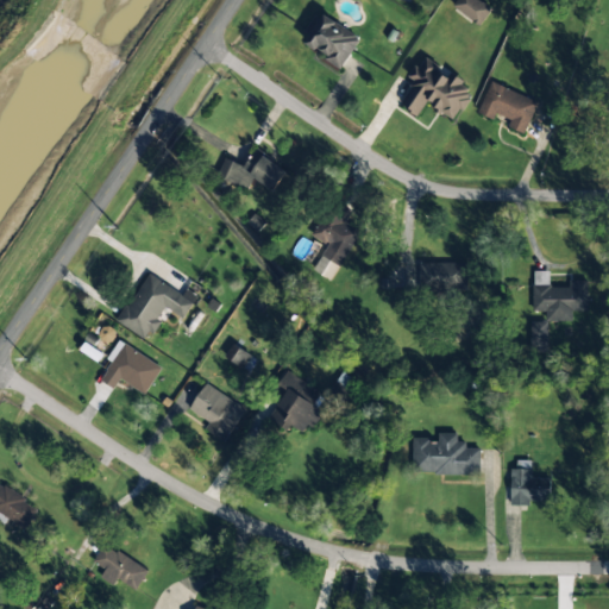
[(493,8),(479,0),(457,0),(452,7),(479,26),(493,8)]
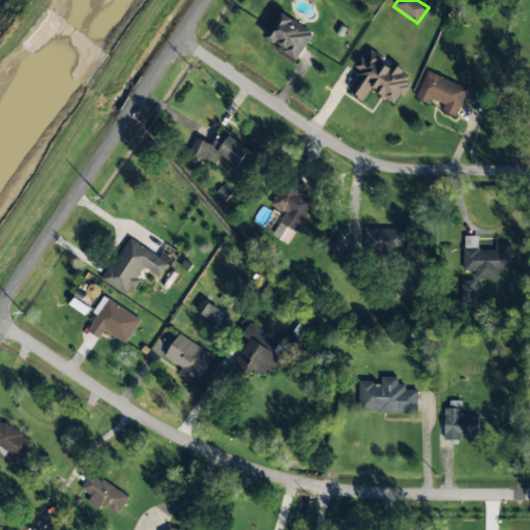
[(296,60),(314,35),(283,13),(265,37),(296,60)]
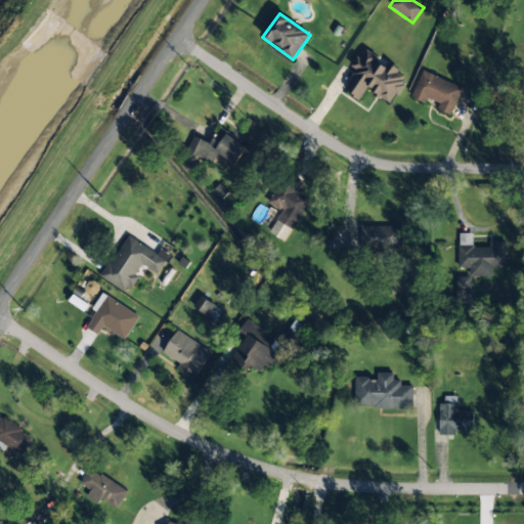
[(407,76),(387,64),(386,67),(375,61),(378,56),(366,50),(361,59),(357,56),(351,67),(356,70),(344,91),(360,99),(366,89),(392,103),(407,76)]
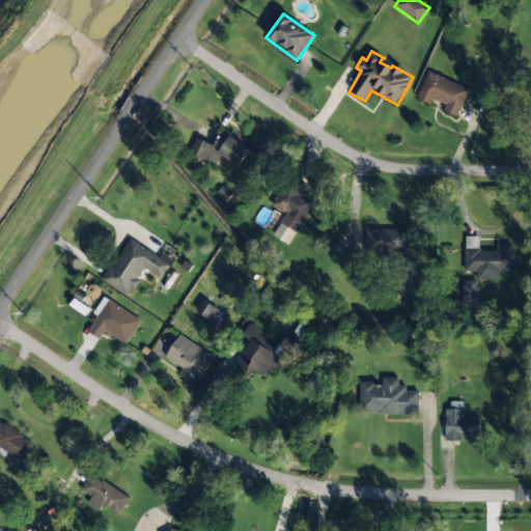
[(457,116),(469,87),(427,72),(416,100),(457,116)]
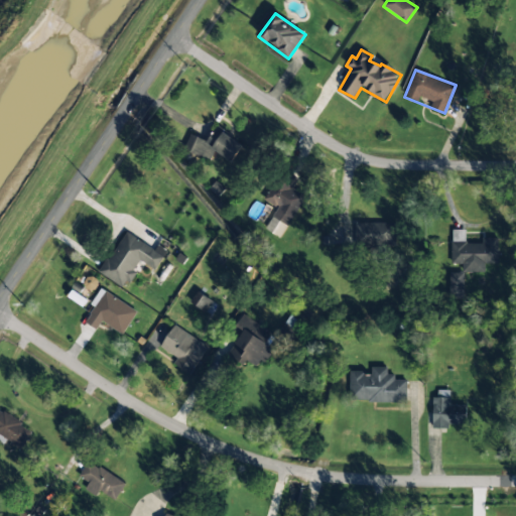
[(234,161),(244,143),(215,128),(208,142),(191,134),(183,148),(209,161),(215,151),(234,161)]
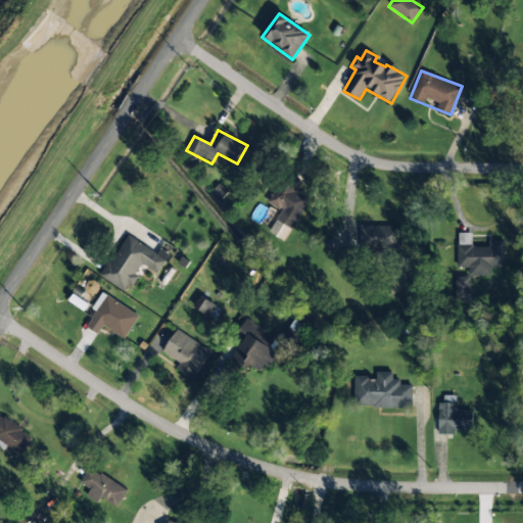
[(284,242),(310,198),(295,189),(300,182),(284,173),(267,201),(281,210),(268,232),(284,242)]
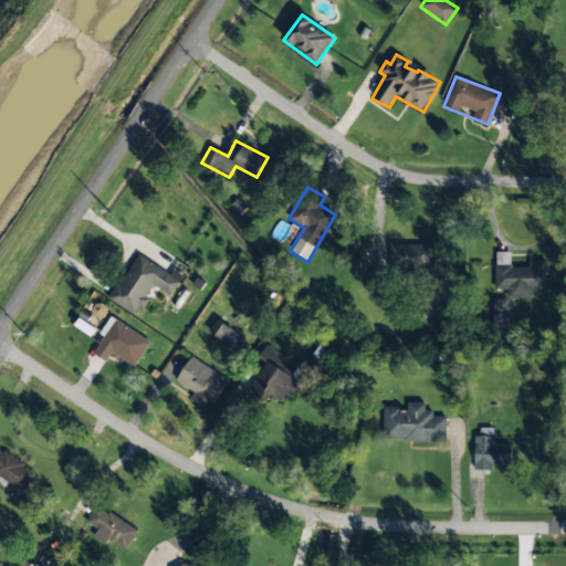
[(389,270),(432,270),(432,244),(389,244),(389,270)]
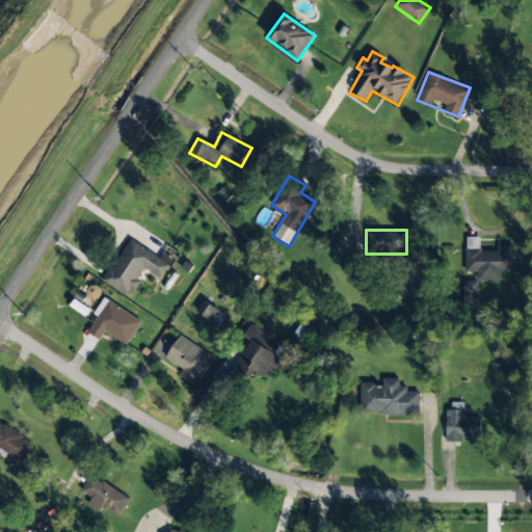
[(497,245),(497,249),(479,249),(479,237),(464,237),(464,274),(512,275),(512,245),(497,245)]
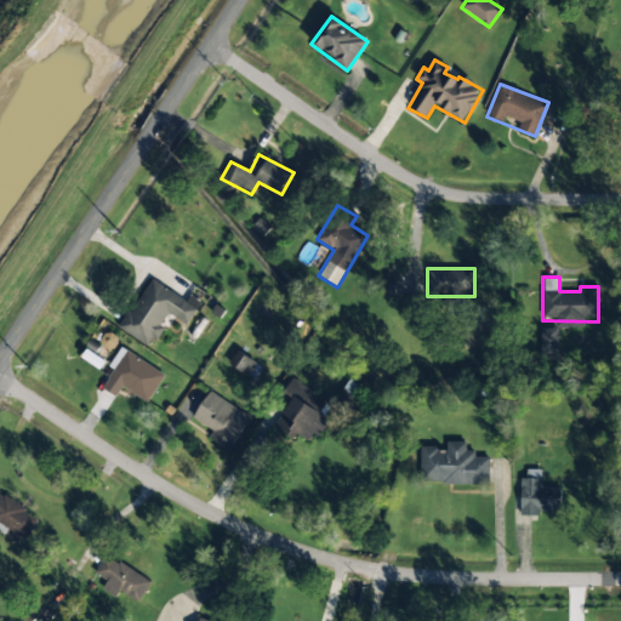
[(119,328),(148,347),(170,313),(187,324),(200,303),(191,296),(187,302),(151,278),(119,328)]
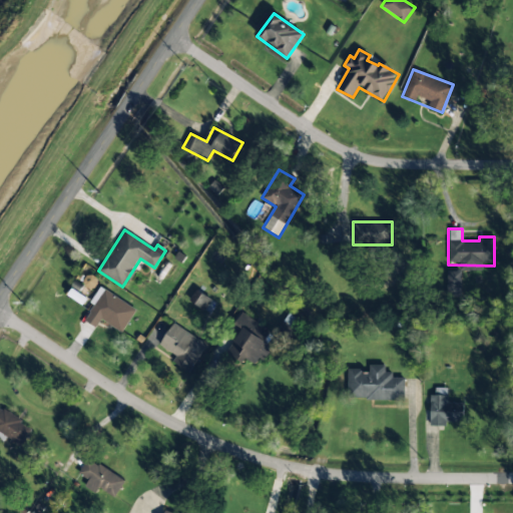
[(460,297),(460,272),(447,272),(447,297),(460,297)]
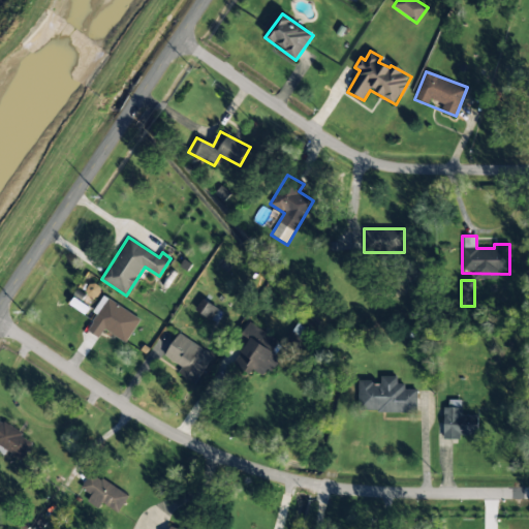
[(211,320),(218,310),(203,300),(195,310),(211,320)]
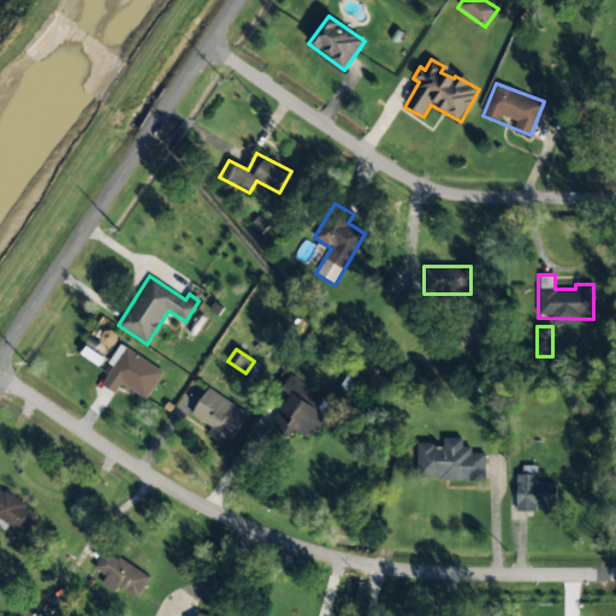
[(107,375),(146,398),(158,379),(120,355),(107,375)]
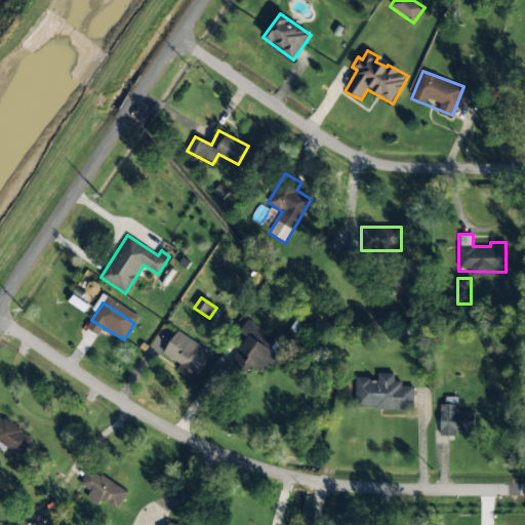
[(249,373),(252,367),(264,375),(277,358),(269,352),(277,340),(247,321),(238,333),(246,339),(232,361),(249,373)]
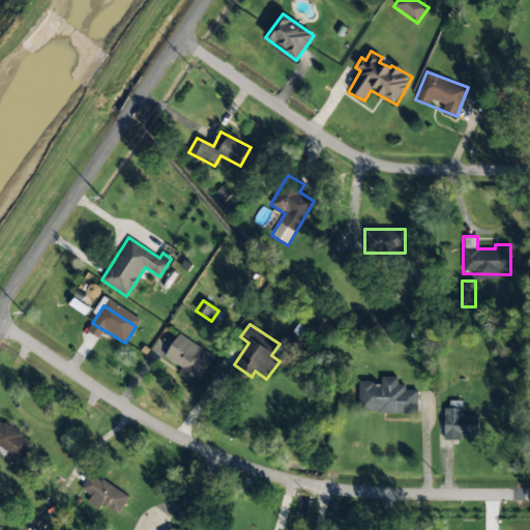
[(182,369),(178,375),(195,385),(213,357),(179,334),(165,356),(182,369)]
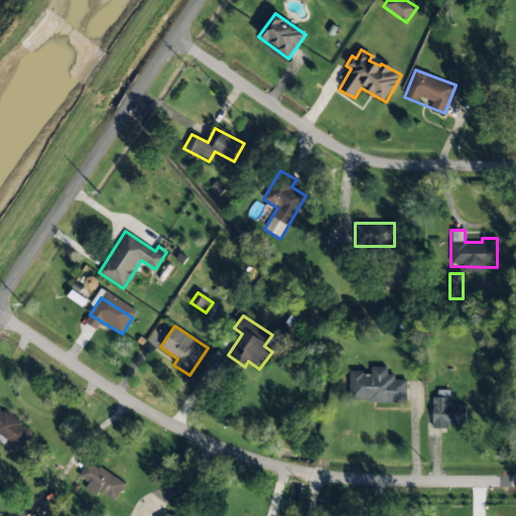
[(349,401),(405,402),(406,378),(386,378),(386,368),(371,367),(371,372),(350,372),(349,401)]
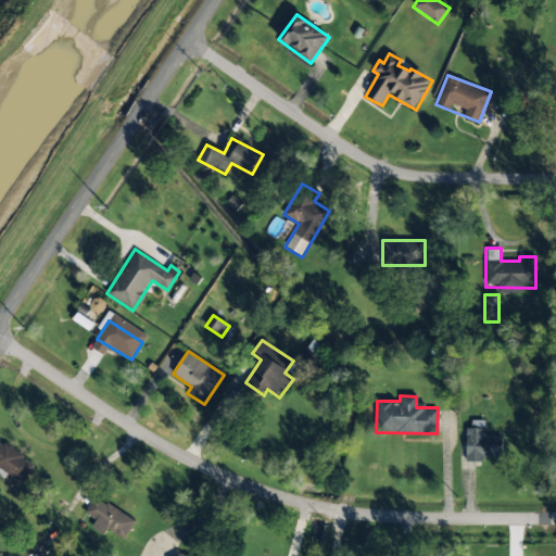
[(501,437),(483,437),(484,420),(466,420),(466,460),(501,460),(501,437)]
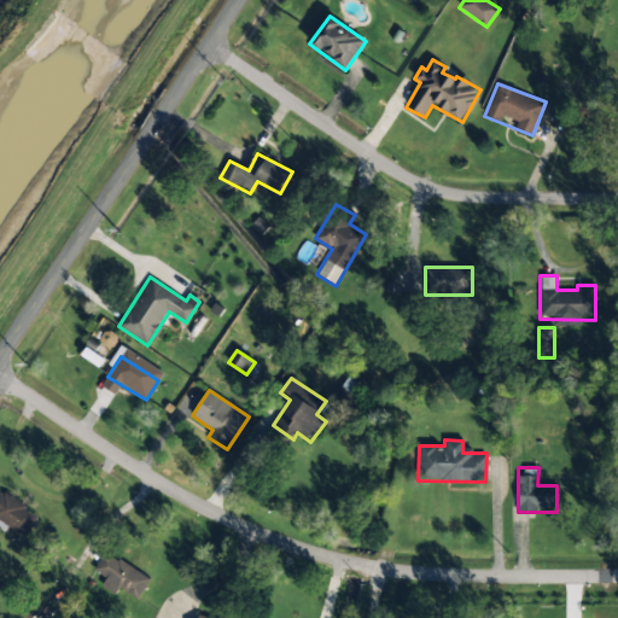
[(0,518),(25,535),(38,516),(0,491),(0,518)]
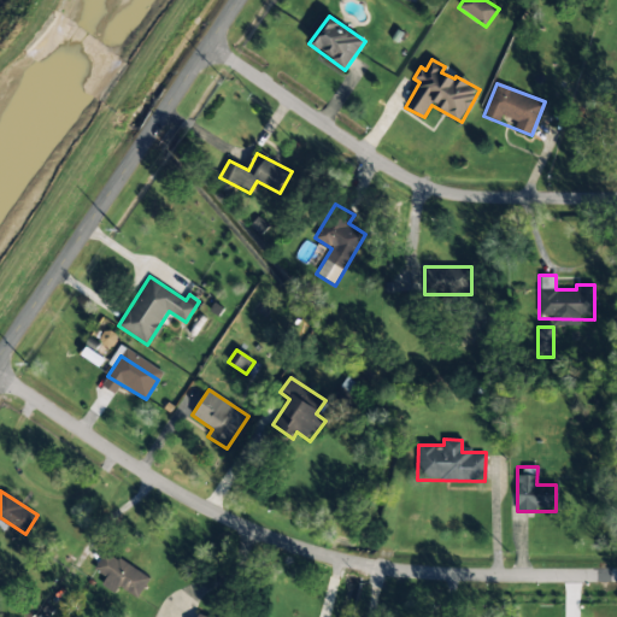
[(136,598),(150,579),(106,550),(93,569),(106,577),(101,585),(113,593),(119,585),(136,598)]
